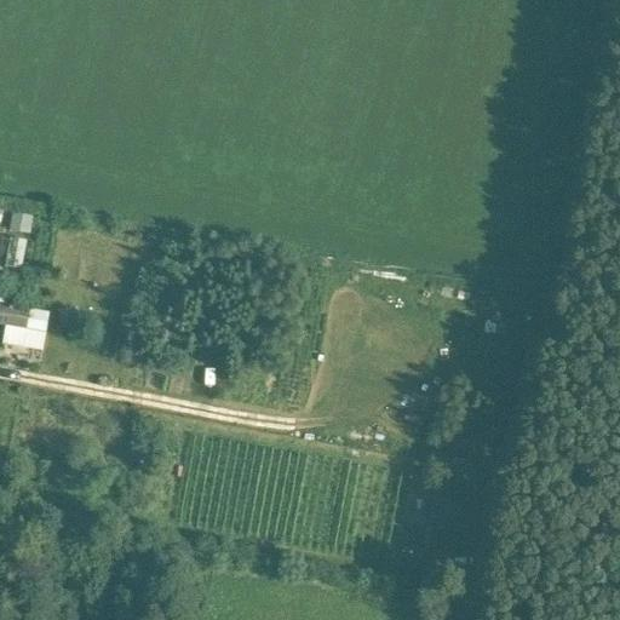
[(32,230),(33,217),(15,213),(12,227),(32,230)]
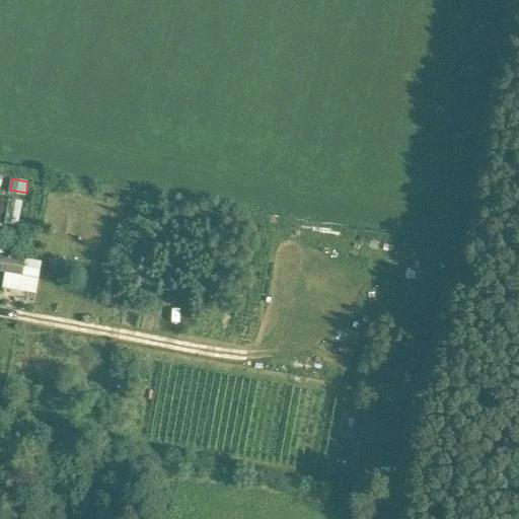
[(0,272),(22,277),(24,263),(0,257),(0,272)]
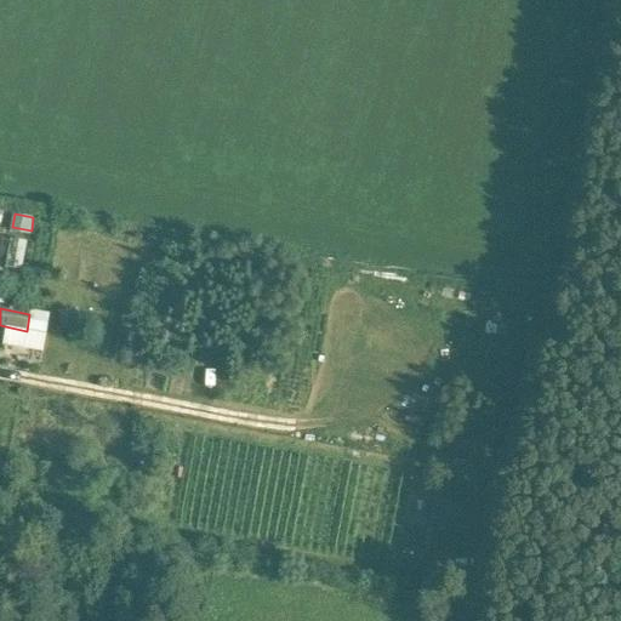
[(404,550),(403,559),(422,562),(423,552),(404,550)]
